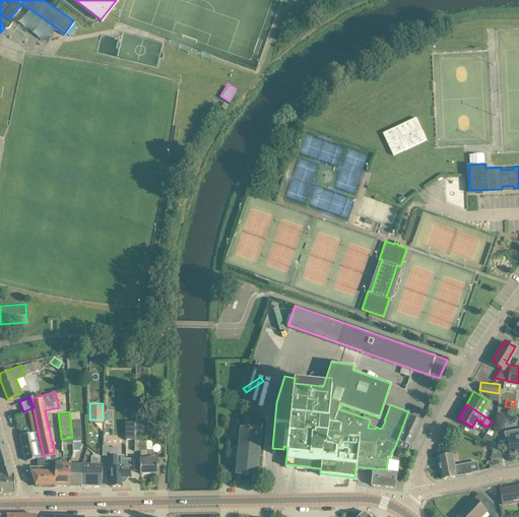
[(407,413),(396,443),(409,449),(410,447),(416,435),(417,433),(418,433),(420,428),(419,428),(422,424),(420,424),(422,419),(412,415),(407,413)]
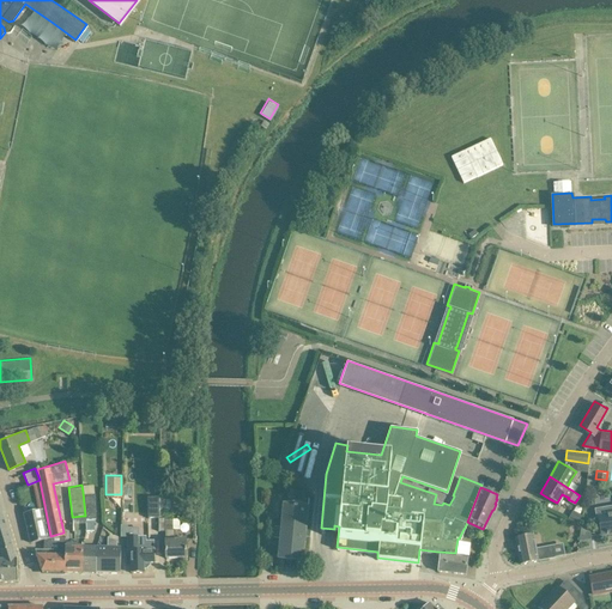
[(94,492),(83,492),(85,516),(83,516),(83,528),(94,528),(92,517),(95,517),(94,492)]
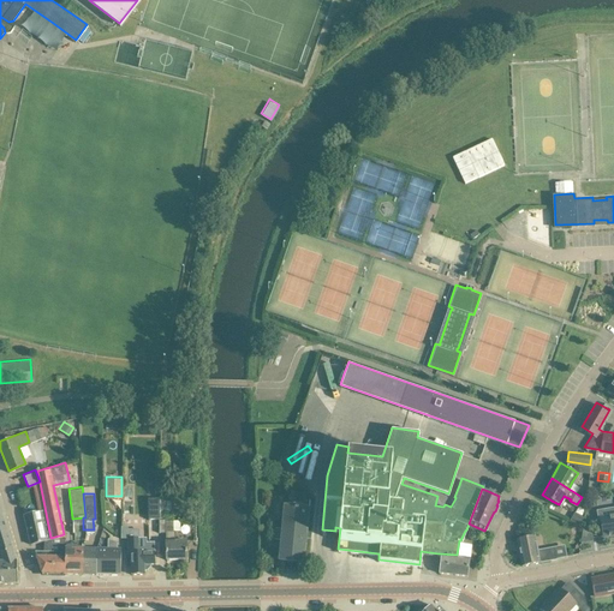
[(123,511),(136,510),(136,497),(121,497),(123,511)]
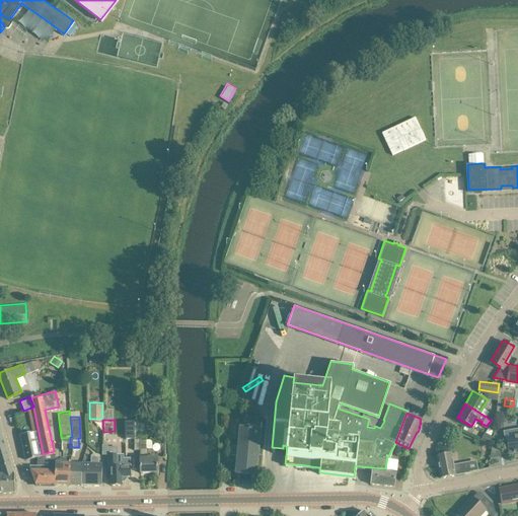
[(134,420),(125,420),(125,437),(134,437),(134,420)]
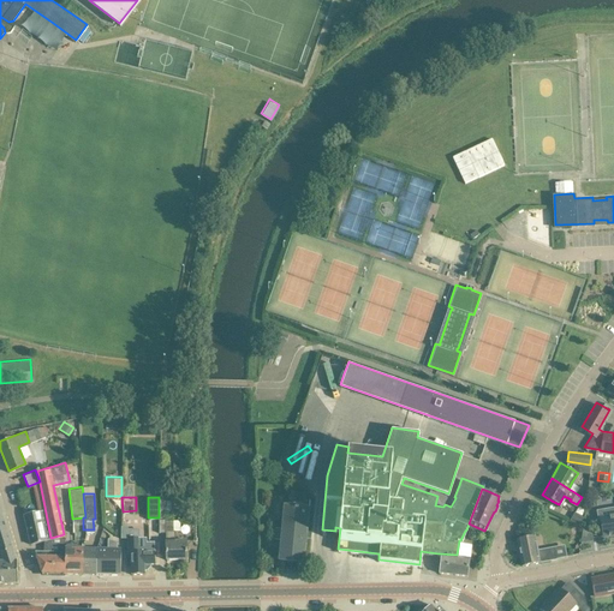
[(284,538),(282,549),(300,550),(302,535),(305,537),(302,564),(303,564),(305,538),(309,507),(287,505),(285,526),(273,525),(272,537),(284,538)]
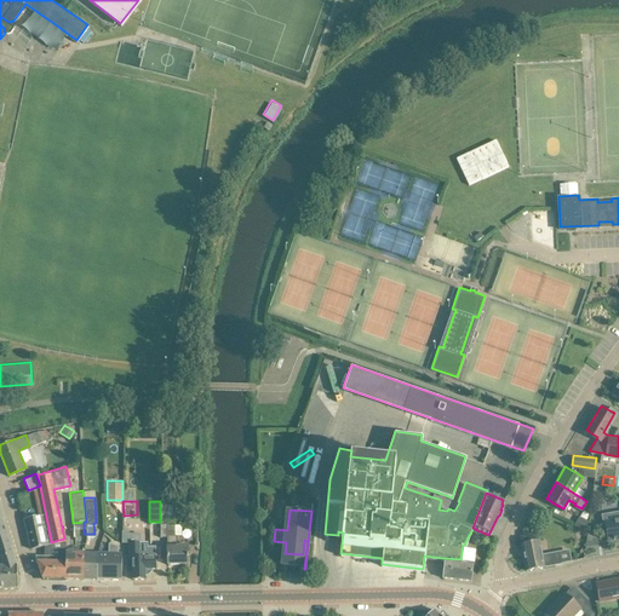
[(33,546),(51,542),(45,511),(23,517),(33,546)]
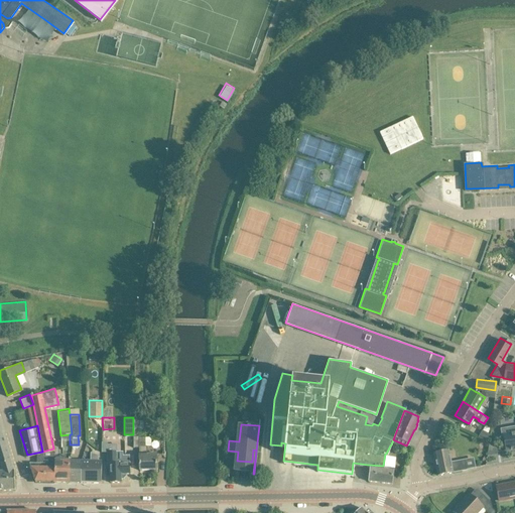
[(488,440),(489,432),(481,428),(478,434),(488,440)]
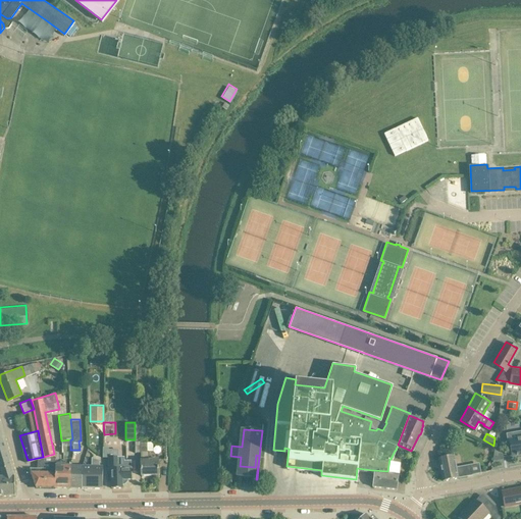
[(0,471),(1,475),(0,475),(0,494),(14,494),(14,487),(13,474),(12,471),(7,455),(1,434),(0,434),(0,471)]
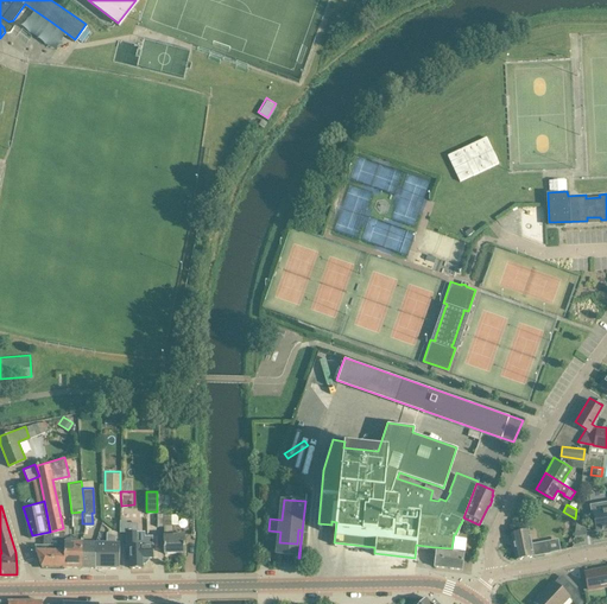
[(606,507),(593,510),(596,528),(606,526),(606,507)]
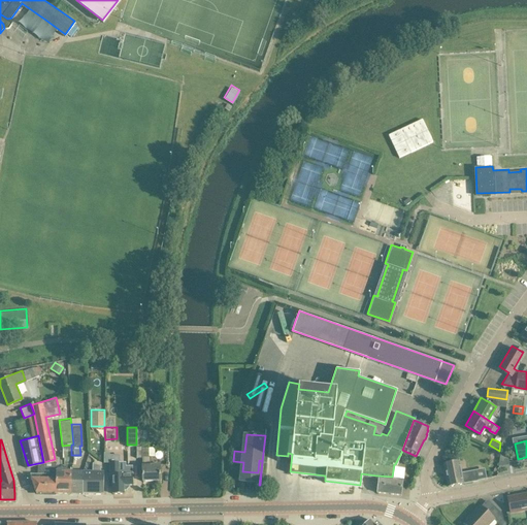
[(62,446),(62,456),(71,455),(71,445),(62,446)]
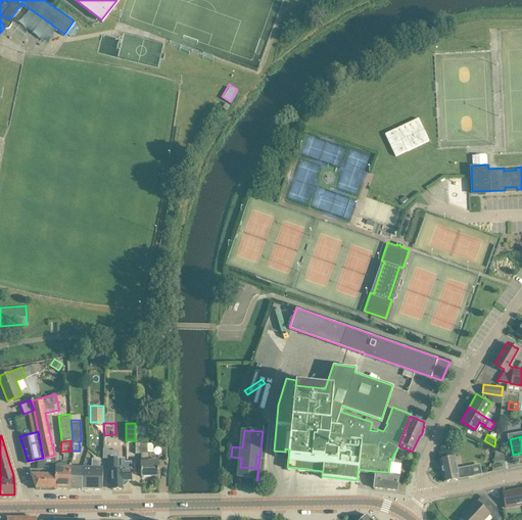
[(148,459),(148,450),(152,450),(152,441),(134,441),(134,452),(140,452),(141,474),(158,474),(158,459),(148,459)]
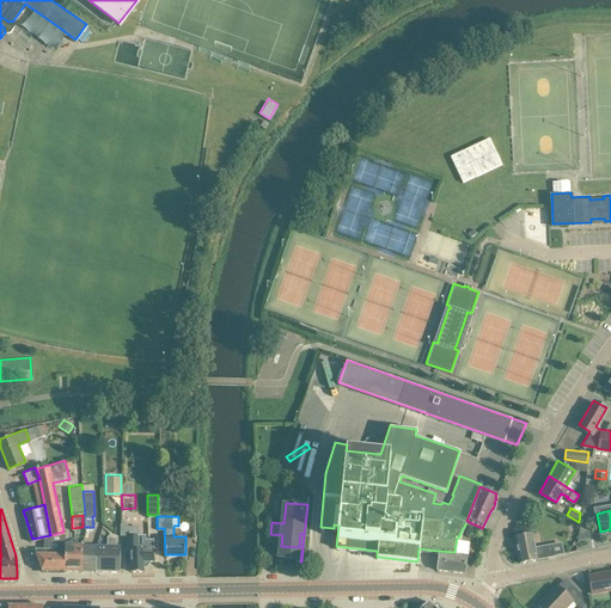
[(533,546),(532,540),(531,530),(514,534),(519,562),(554,554),(551,542),(533,546)]
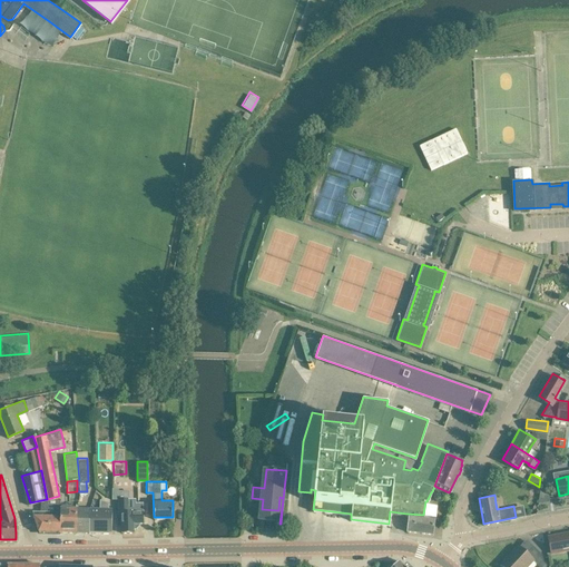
[(143,501),(135,501),(128,497),(118,498),(118,511),(121,511),(121,531),(133,530),(133,527),(136,527),(138,524),(138,521),(143,521),(143,510),(143,501)]
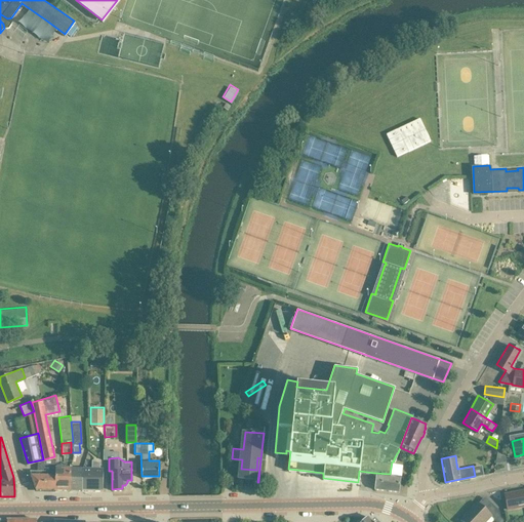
[(82,466),(81,489),(103,489),(103,467),(97,467),(97,459),(93,459),(93,458),(91,458),(91,467),(82,466)]
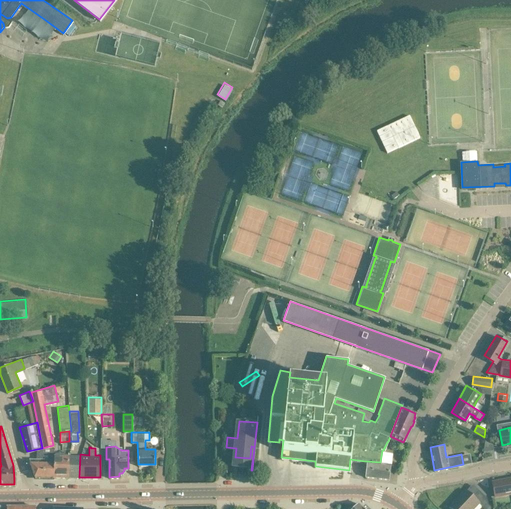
[(67,476),(68,454),(68,453),(61,452),(61,455),(54,455),(54,458),(53,476),(67,476)]
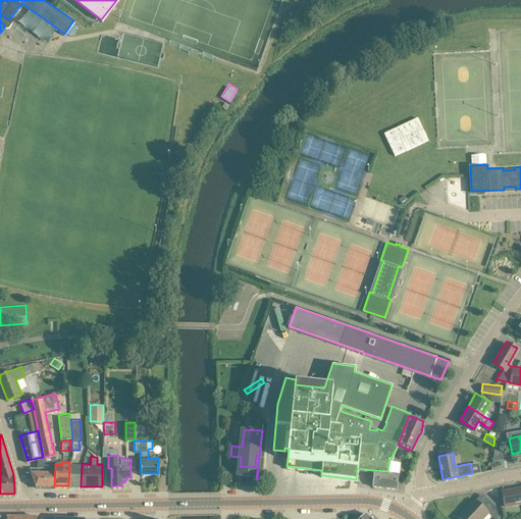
[(81,486),(82,463),(69,463),(68,485),(81,486)]
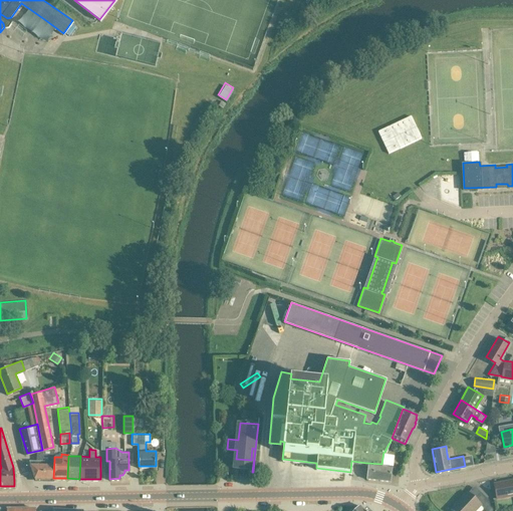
[(53,478),(54,460),(28,459),(34,478),(53,478)]
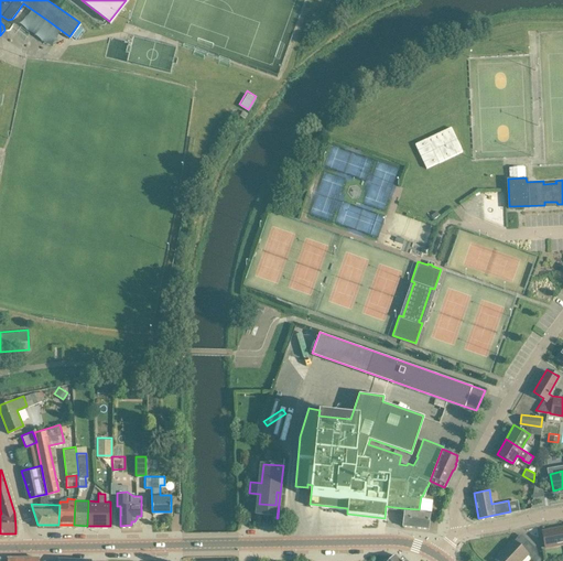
[(430,510),(419,509),(403,508),(402,524),(428,527),(430,510)]
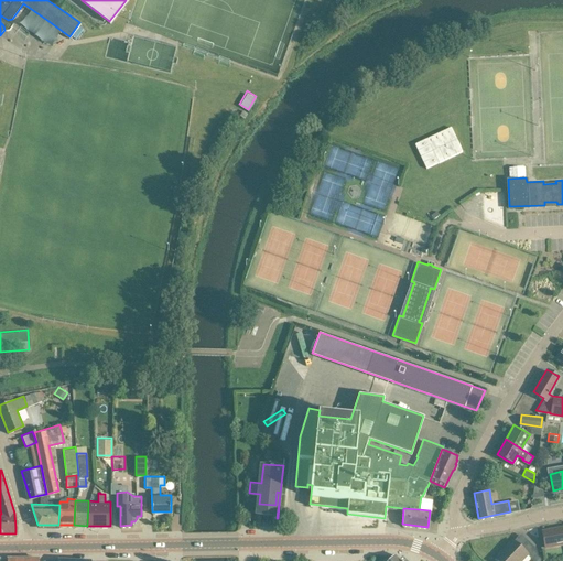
[(562,525),(541,530),(543,540),(544,546),(562,541),(562,525)]
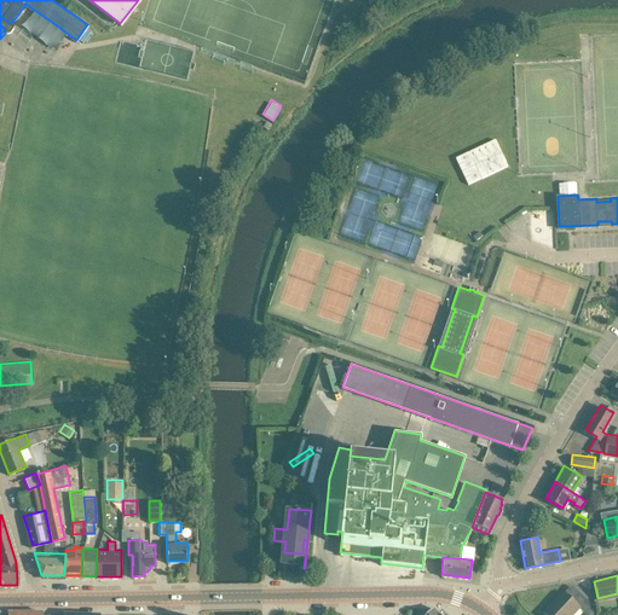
[(591,602),(587,598),(578,590),(571,598),(562,590),(544,610),(549,614),(576,614),(583,609),(588,614),(591,614),(593,610),(591,603),(591,602)]
